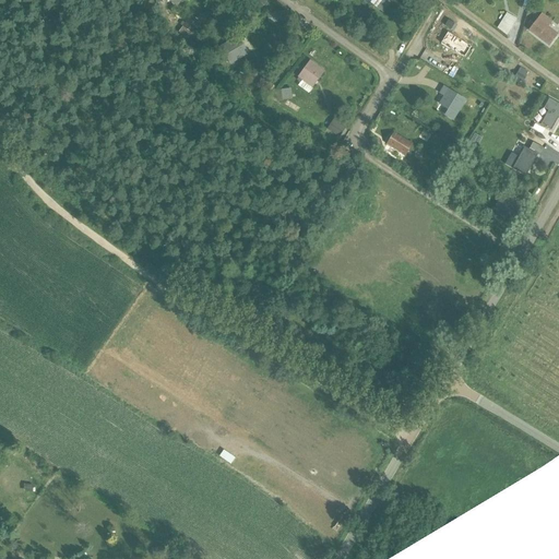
[(364,0),(364,1),(369,6),(370,2),(377,8),(383,12),(392,0),(364,0)]
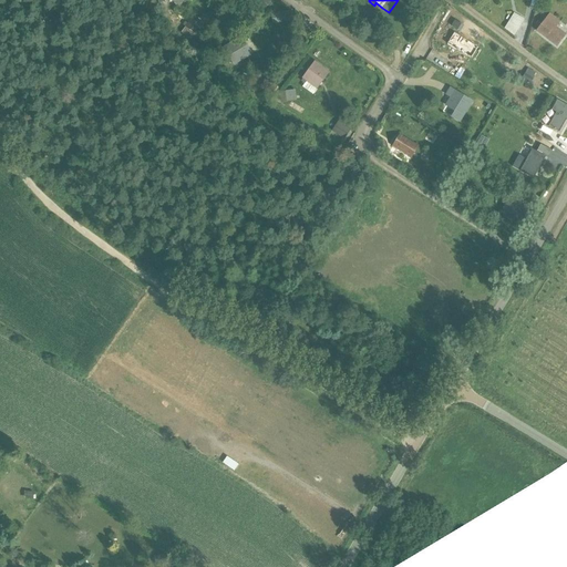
[(153,2),(155,13),(166,12),(164,1),(153,2)]
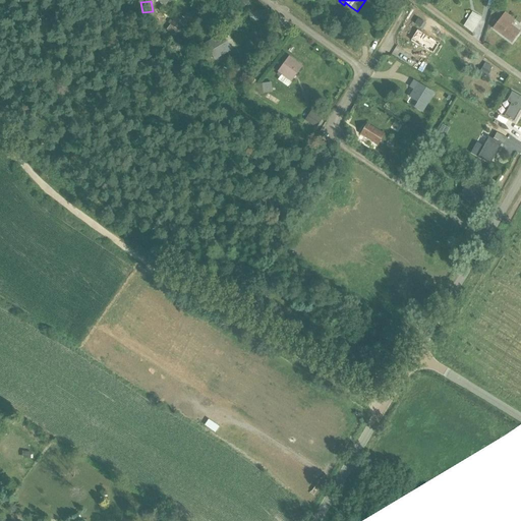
[(251,20),(266,20),(265,10),(251,10),(251,20)]
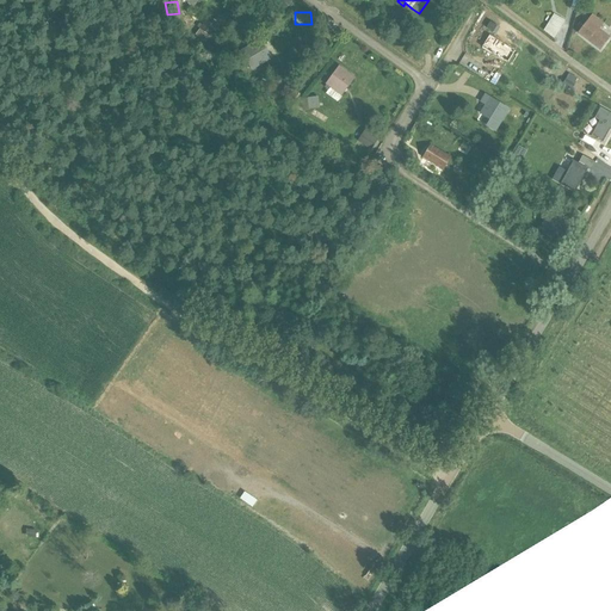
[(223,14),(218,23),(228,29),(234,22),(223,14)]
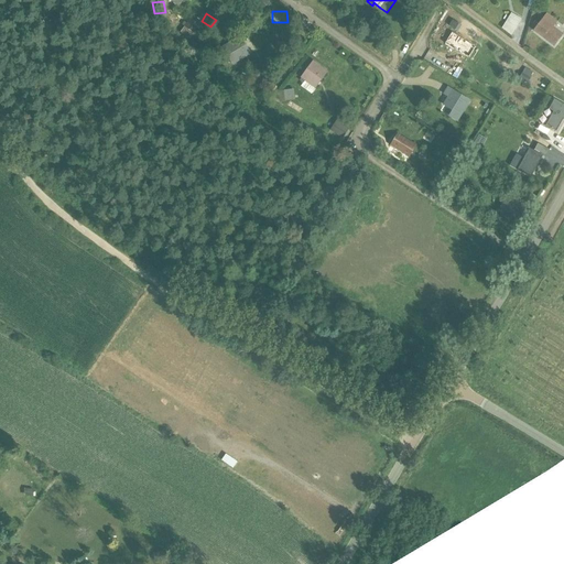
[(511,13),(501,29),(511,35),(521,19),(511,13)]
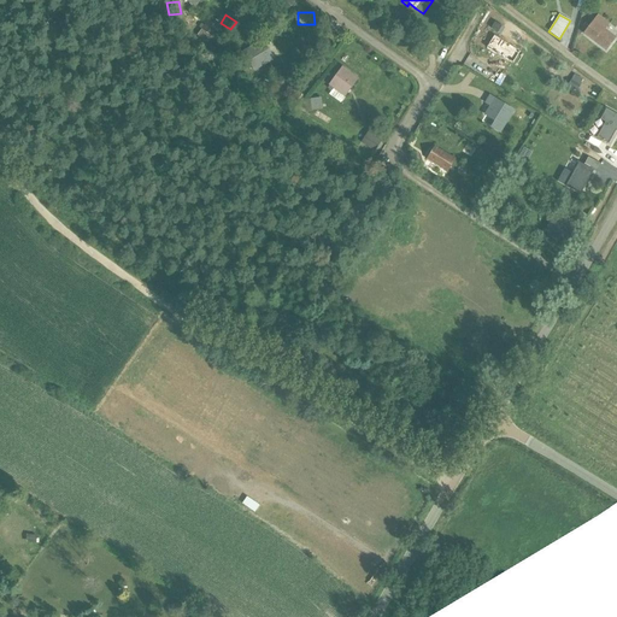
[(605,30),(610,23),(599,15),(585,34),(606,51),(616,39),(605,30)]
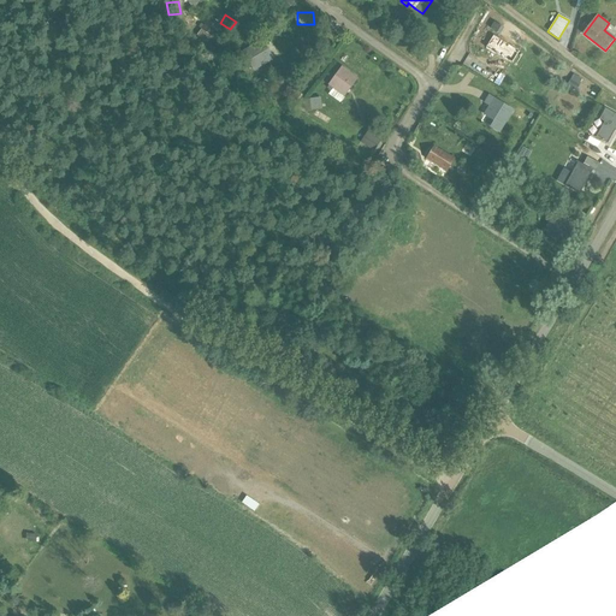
[(201,29),(196,36),(207,43),(211,36),(212,36),(221,24),(211,16),(205,25),(201,24),(199,28),(202,29),(201,29)]
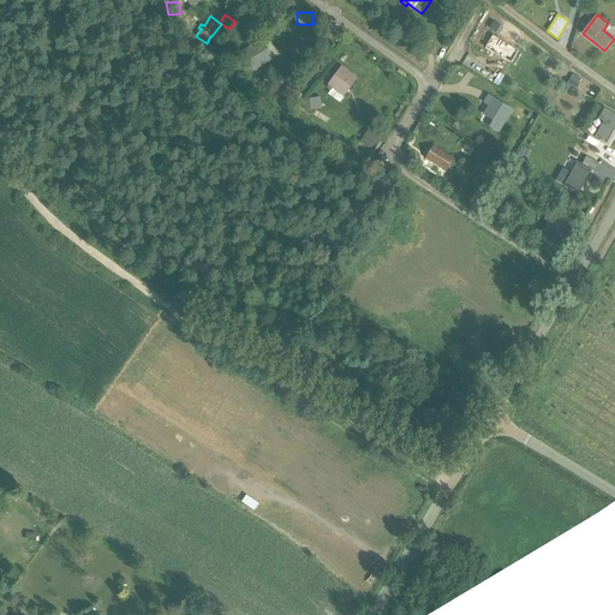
[(494,22),(489,28),(500,34),(503,28),(494,22)]
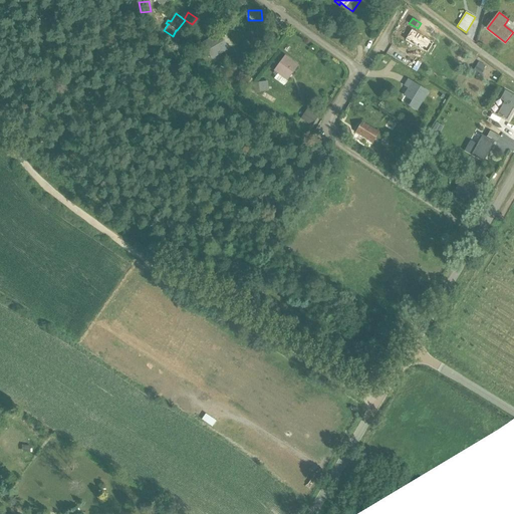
[(252,32),(248,37),(254,43),(259,38),(252,32)]
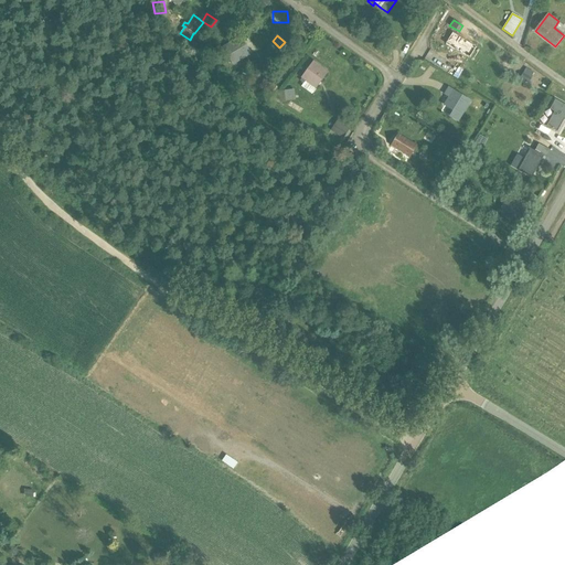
[(241,36),(223,46),(233,65),(252,54),(241,36)]
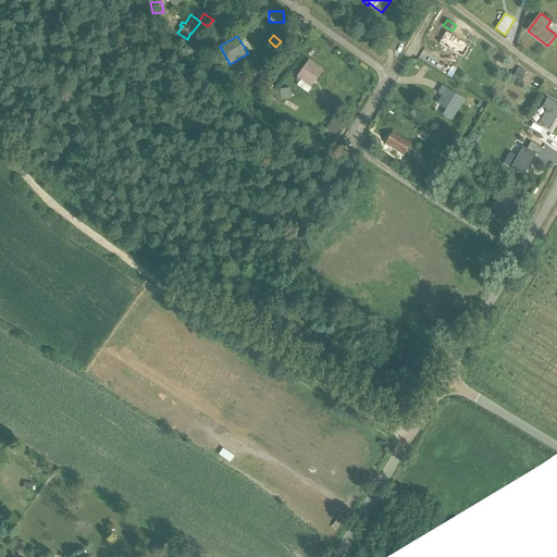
[(318,77),(322,71),(309,61),(298,76),(309,85),(316,76),(318,77)]
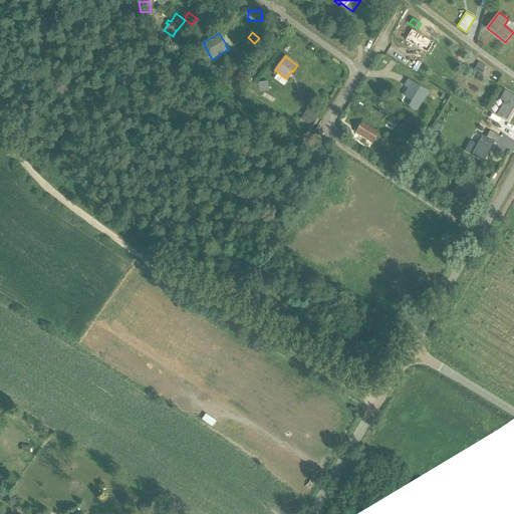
[(479,62),(473,72),(481,76),(486,66),(479,62)]
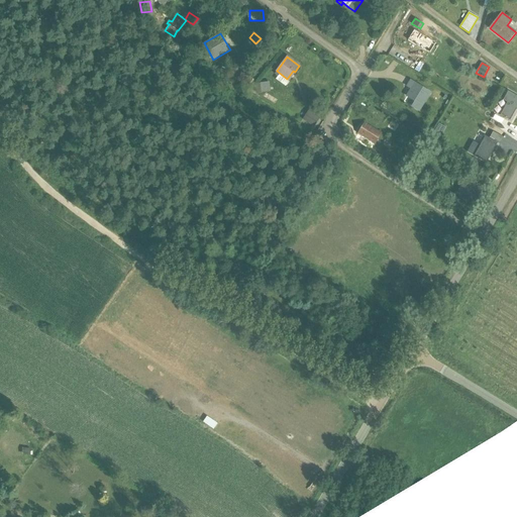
[(296,73),(295,72),(293,71),(287,79),(280,74),(276,79),(286,86),(289,82),(296,73)]
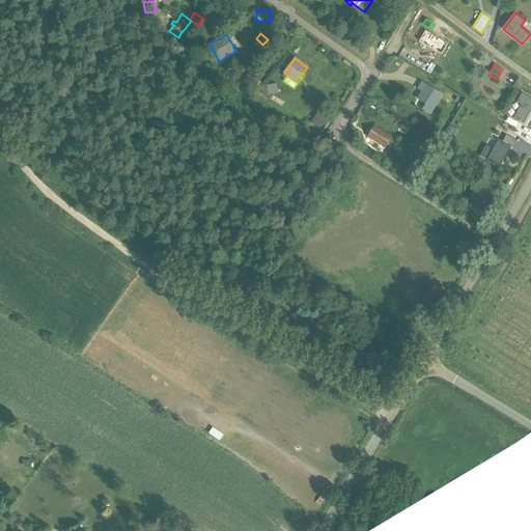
[(254,89),(254,88),(255,89),(260,82),(259,82),(260,81),(250,74),(244,81),(254,89)]
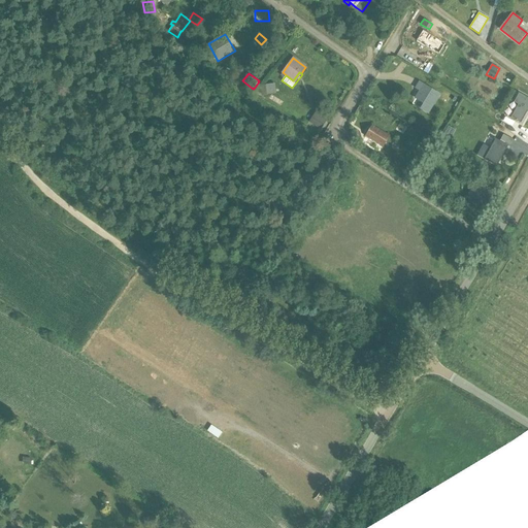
[(420,91),(416,98),(424,103),(421,109),(429,113),(440,95),(420,83),(416,88),(420,91)]
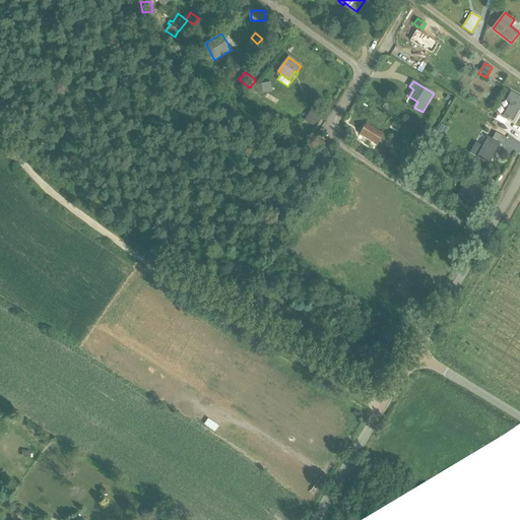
[(259,93),(272,92),(271,82),(261,83),(258,84),(259,93)]
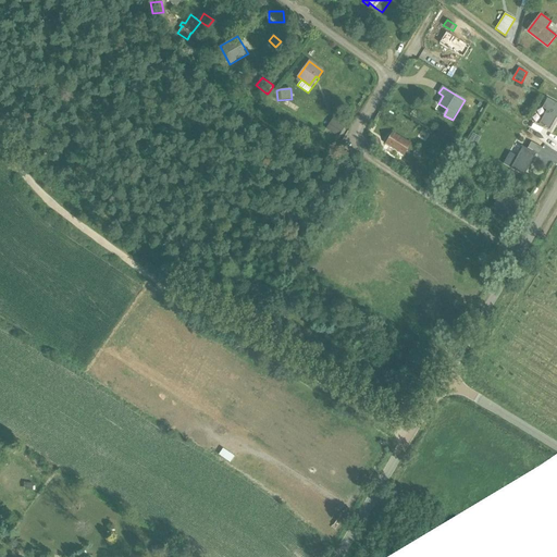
[(312,98),(320,102),(324,96),(317,91),(312,98)]
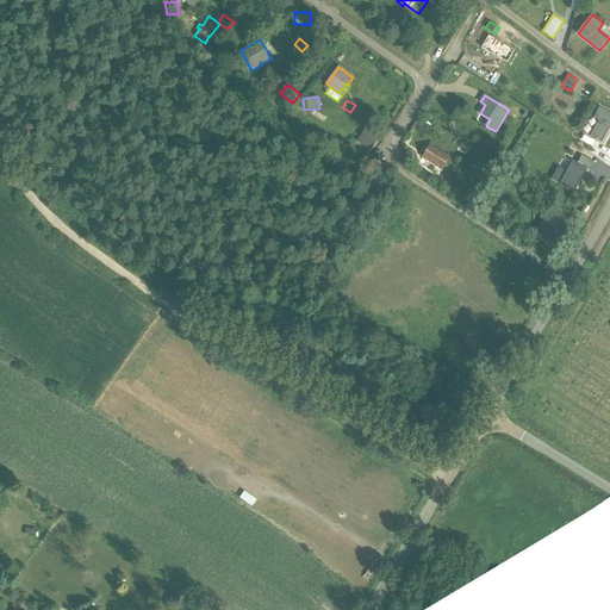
[(599,120),(591,137),(602,143),(609,128),(609,113),(599,107),(595,118),(599,120)]
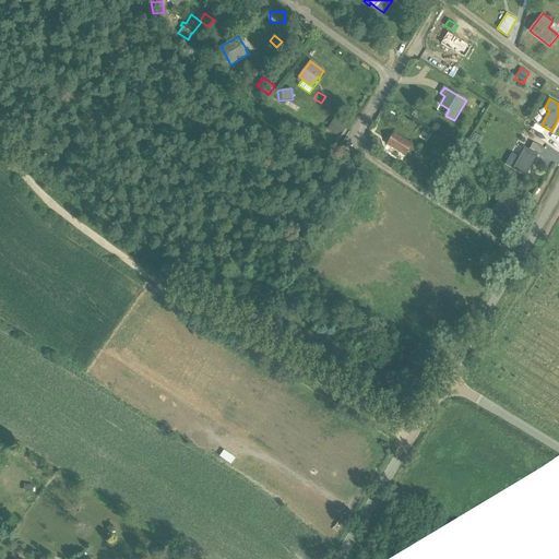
[(330,126),(342,134),(351,123),(339,115),(330,126)]
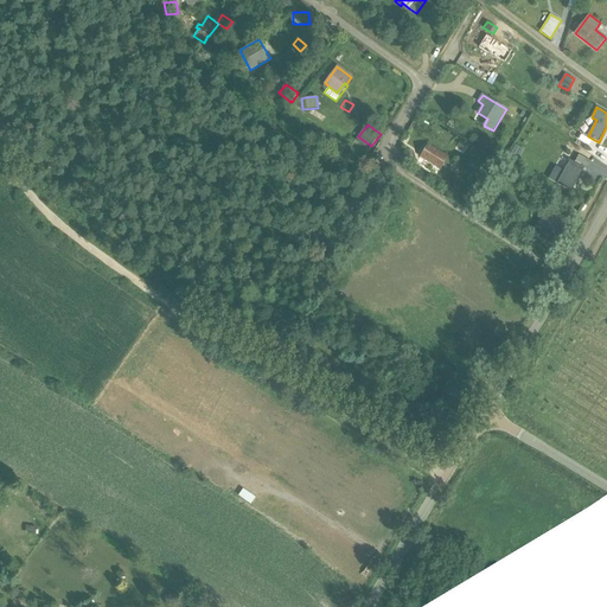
[(428,145),(420,157),(440,168),(448,157),(428,145)]
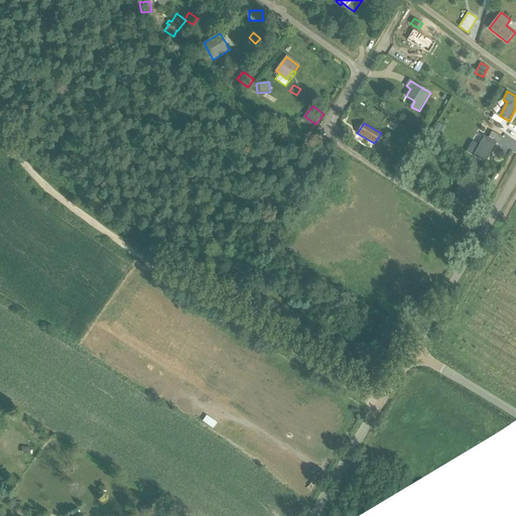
[(437,123),(431,135),(438,139),(445,128),(437,123)]
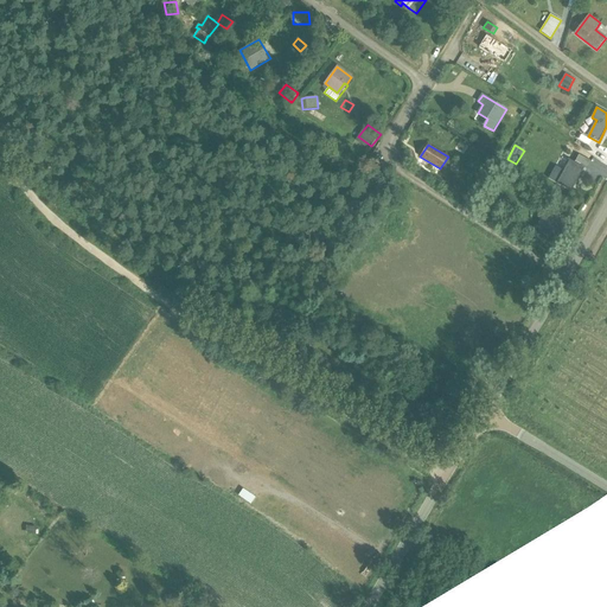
[(575,163),(580,165),(581,164),(587,167),(590,161),(579,154),(575,163)]
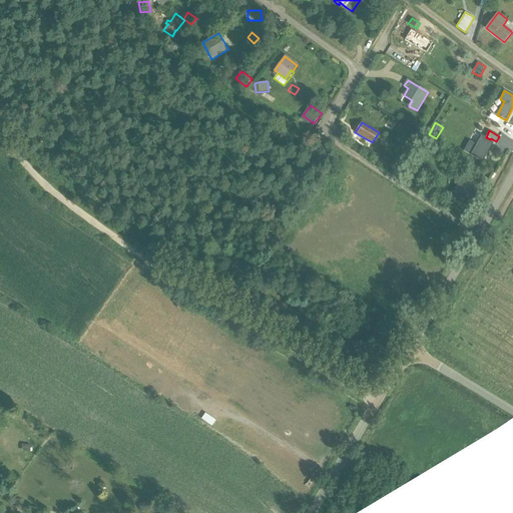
[(412,133),(409,139),(417,143),(420,137),(412,133)]
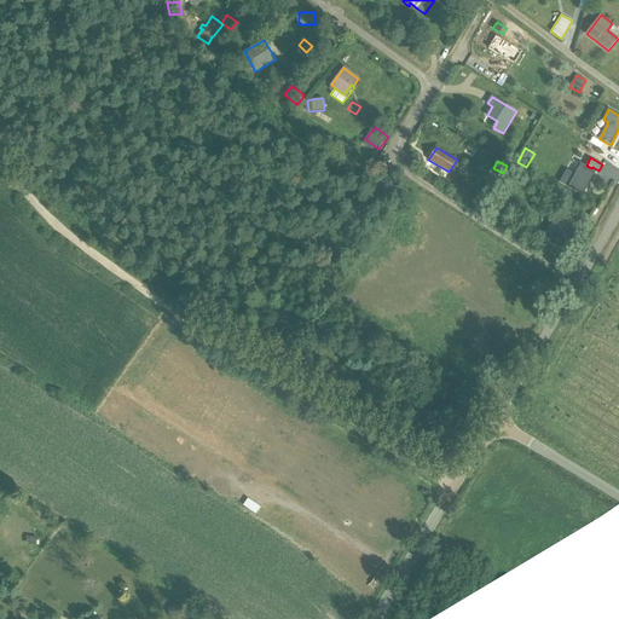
[(591,168),(586,166),(582,163),(576,174),(566,169),(560,181),(583,195),(596,171),(591,168)]
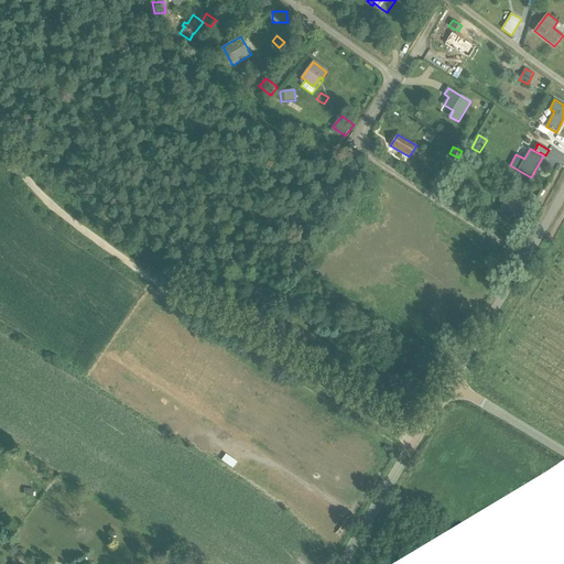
[(237,260),(229,251),(225,255),(232,263),(237,260)]
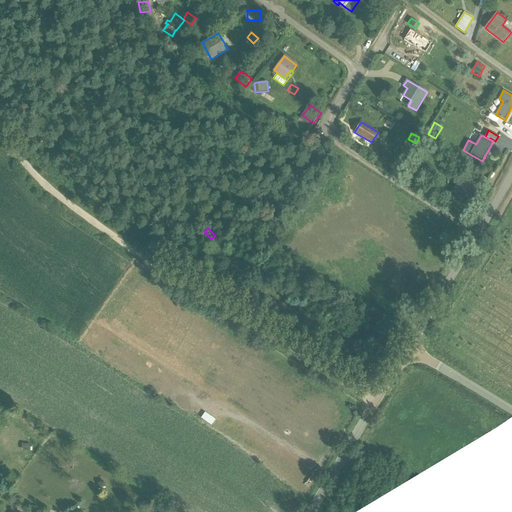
[(313,284),(300,275),(295,281),(308,291),(313,284)]
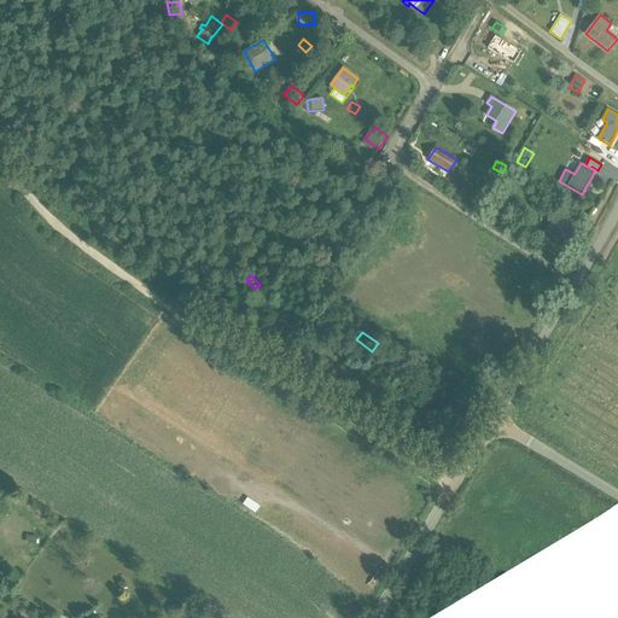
[(248,497),(243,505),(255,513),(260,506),(248,497)]
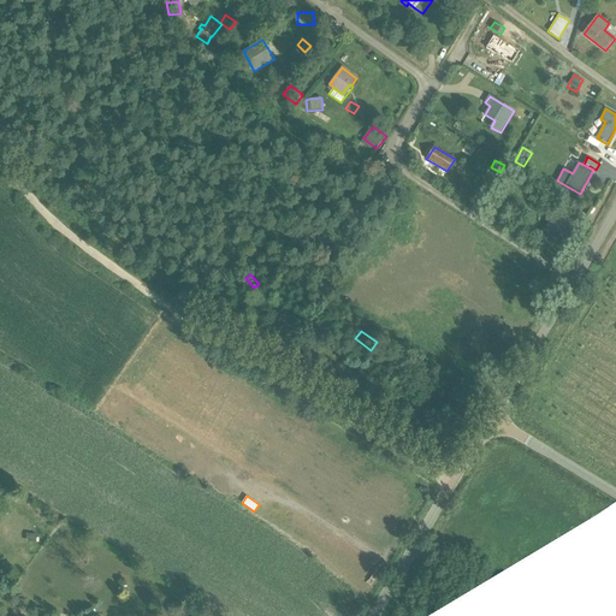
[(41,534),(31,529),(25,540),(35,545),(41,534)]
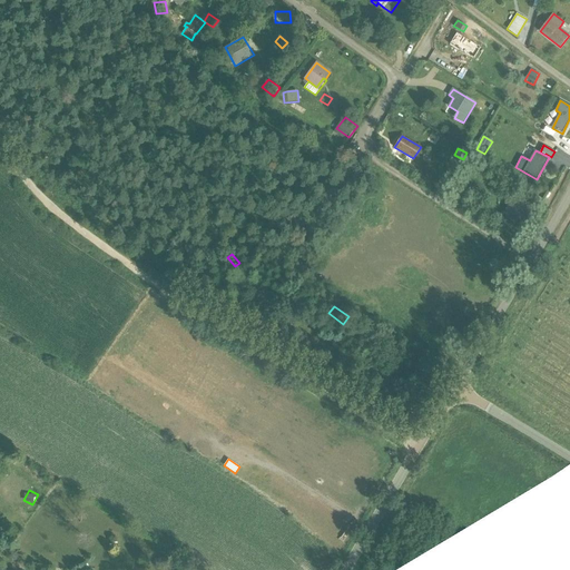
[(173,560),(167,569),(168,569),(175,569),(179,564),(180,566),(182,562),(175,558),(174,561),(173,560)]
